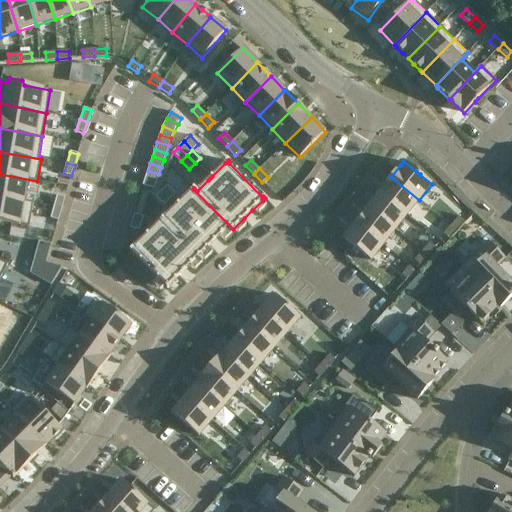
[(148,171),(145,178),(156,182),(159,174),(148,171)]
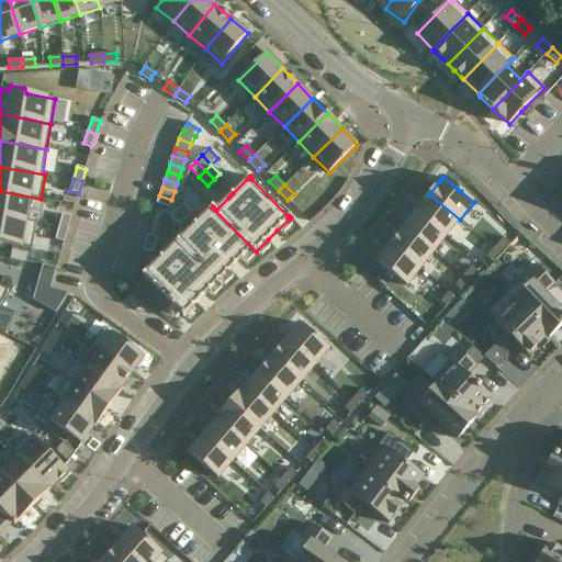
[(0,191),(0,216),(36,224),(36,222),(26,221),(31,198),(41,200),(41,199),(0,191)]
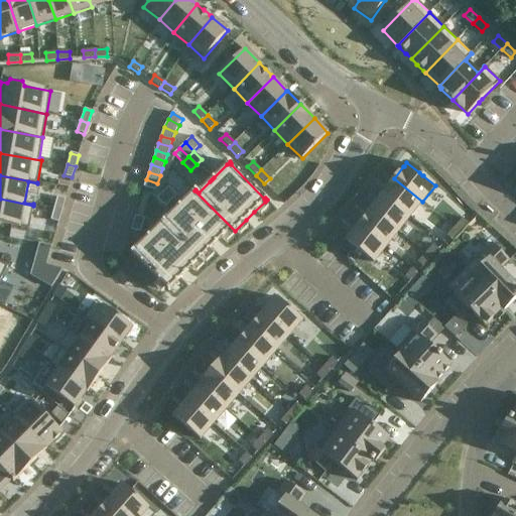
[(384,191),(382,195),(410,217),(422,202),(394,178),(384,190),(384,191)]
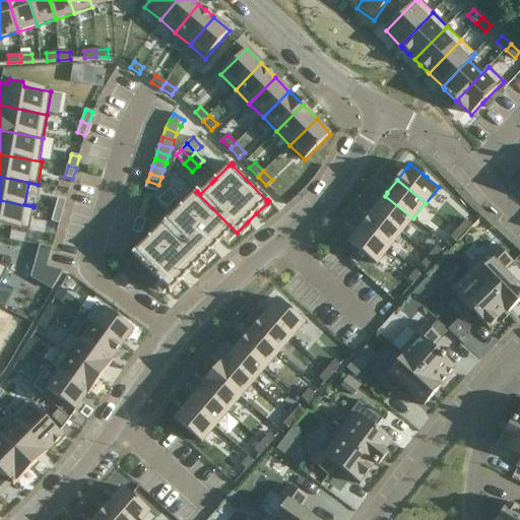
[(147,181),(145,188),(146,188),(156,192),(158,185),(147,181)]
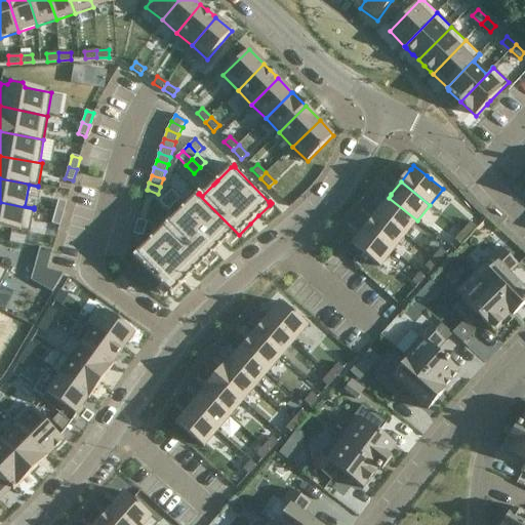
[(166,196),(165,197),(174,205),(179,199),(171,191),(166,196)]
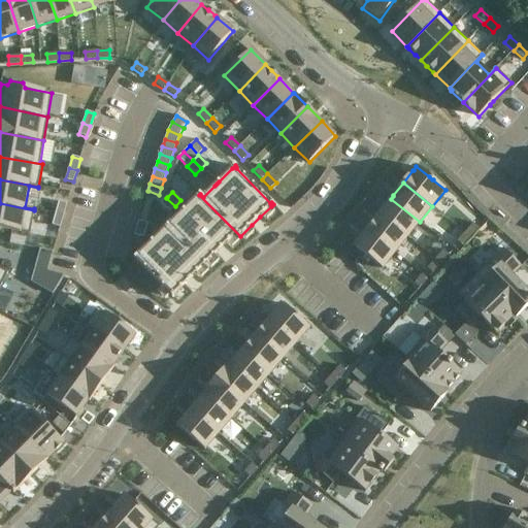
[(168,226),(167,227),(204,265),(217,254),(225,244),(235,235),(238,238),(240,236),(199,195),(198,196),(184,210),(182,211),(183,211),(168,226)]
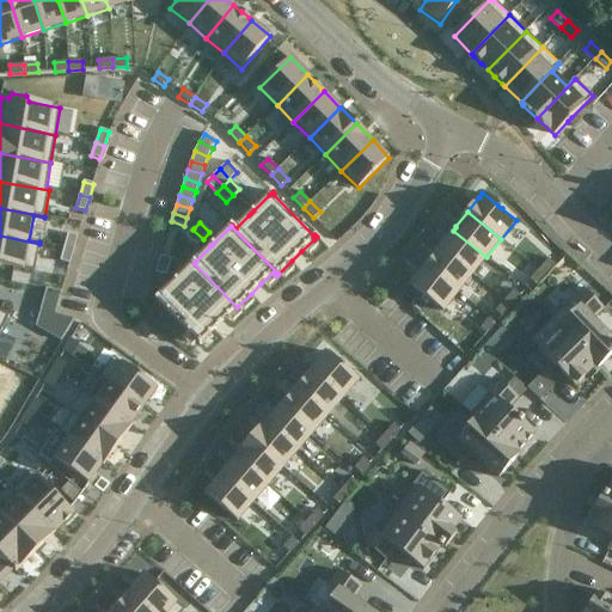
[(193,230),(187,236),(196,245),(203,239),(193,230)]
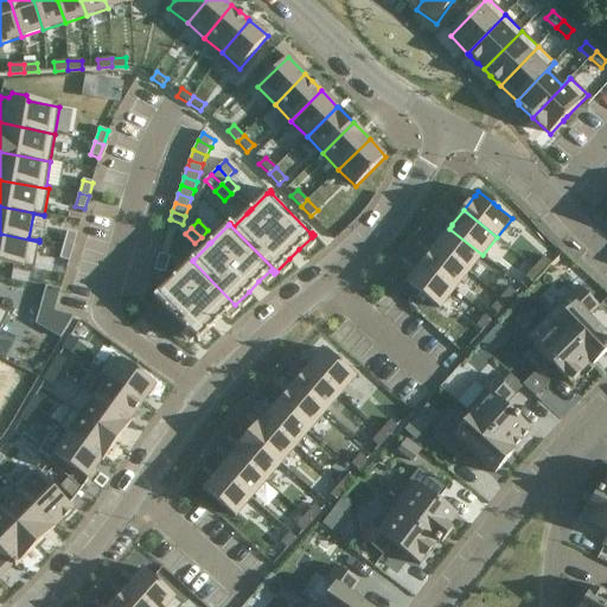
[(449,229),(435,247),(468,273),(483,255),(449,229)]
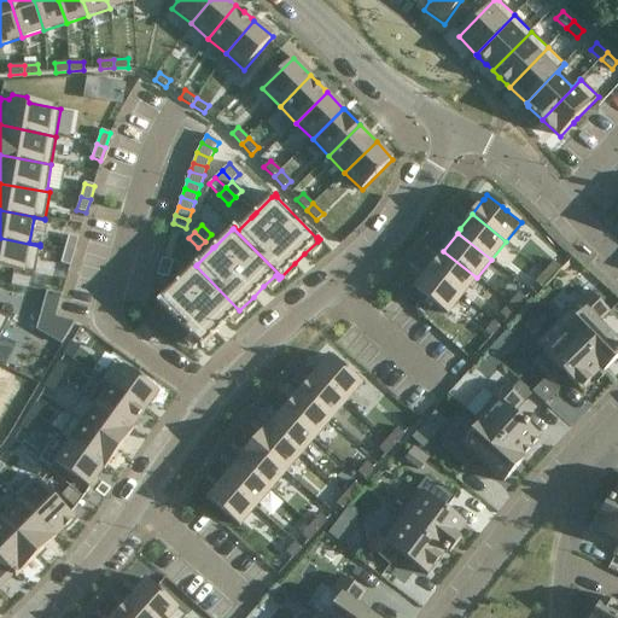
[(69,237),(65,250),(74,252),(79,239),(69,237)]
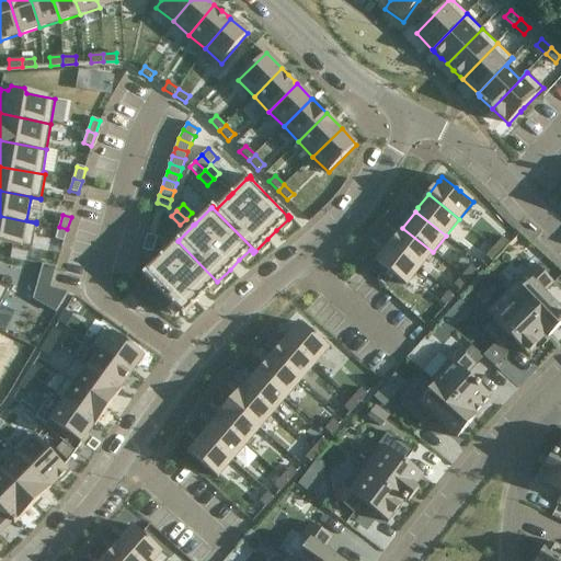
[(0,216),(0,244),(1,243),(32,249),(36,224),(0,216)]
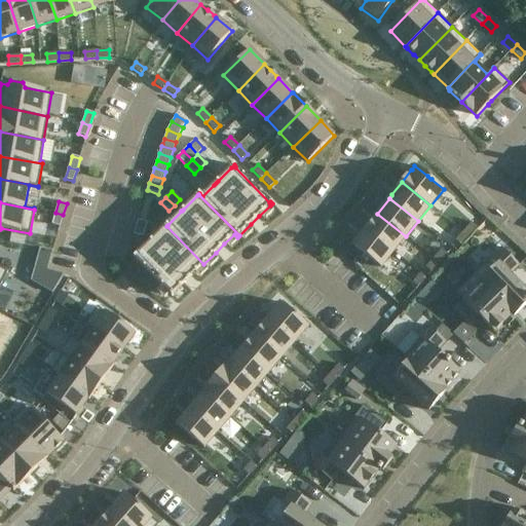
[(55,213),(51,224),(60,227),(63,215),(55,213)]
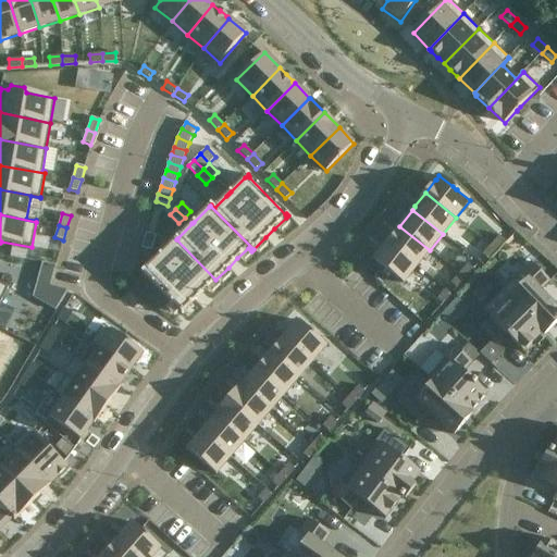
[(399,226),(386,242),(417,267),(430,250),(399,226)]
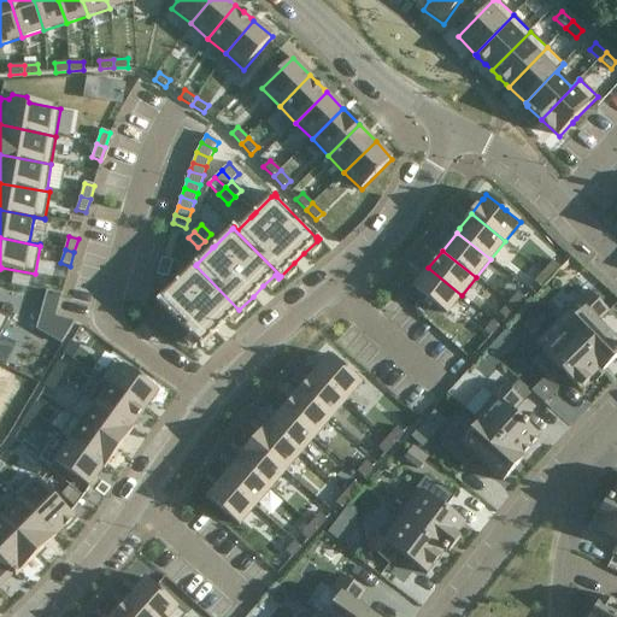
[(162,258),(157,275),(158,275),(165,277),(168,277),(172,262),(163,259),(162,258)]
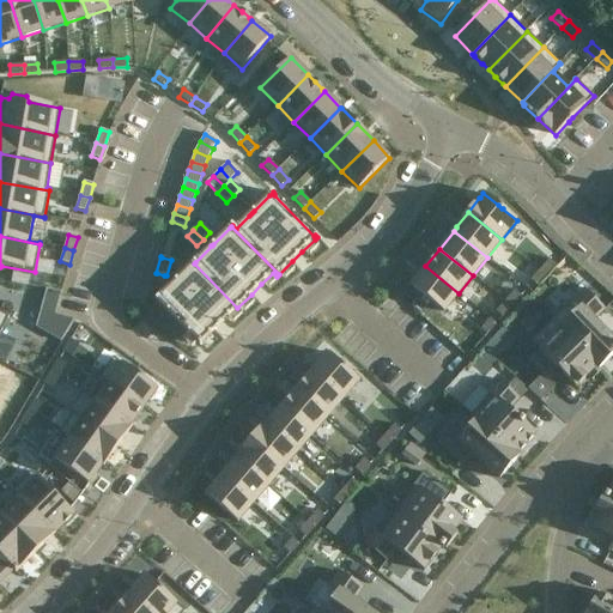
[(550,259),(540,269),(547,275),(557,265),(550,259)]
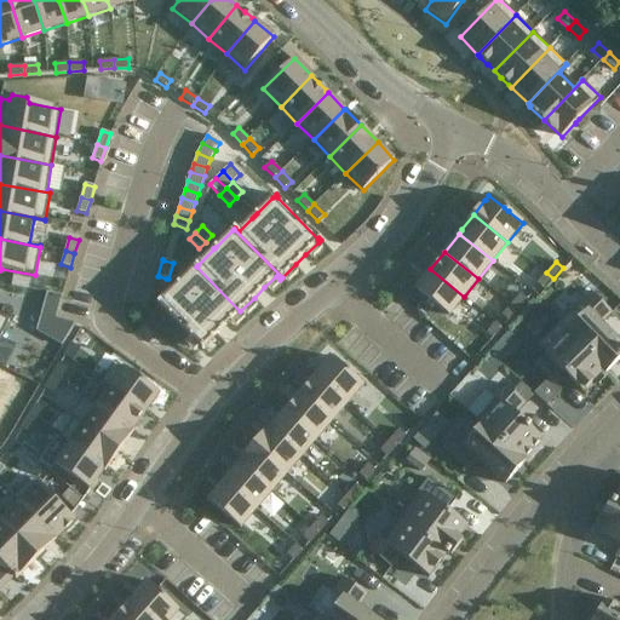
[(160,302),(158,304),(159,306),(160,306),(200,348),(202,350),(205,348),(204,348),(217,334),(227,325),(240,311),(196,267),(195,267),(195,268),(179,283),(178,283),(177,285),(177,286),(160,302)]
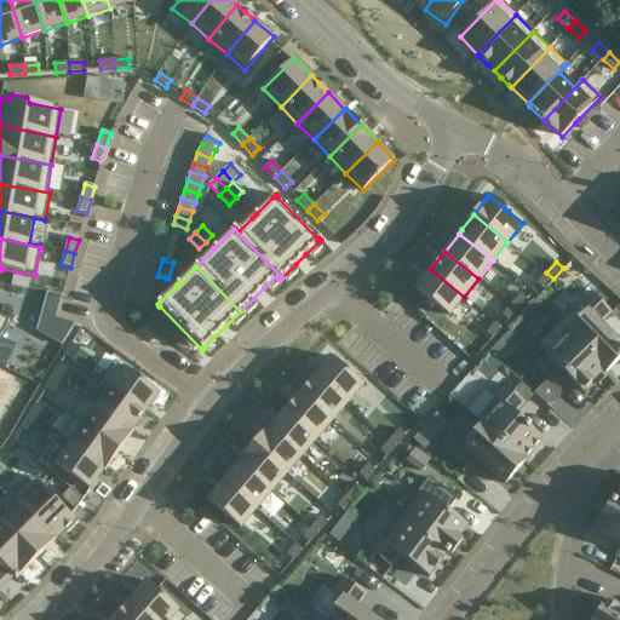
[(430,269),(415,288),(449,316),(464,297),(430,269)]
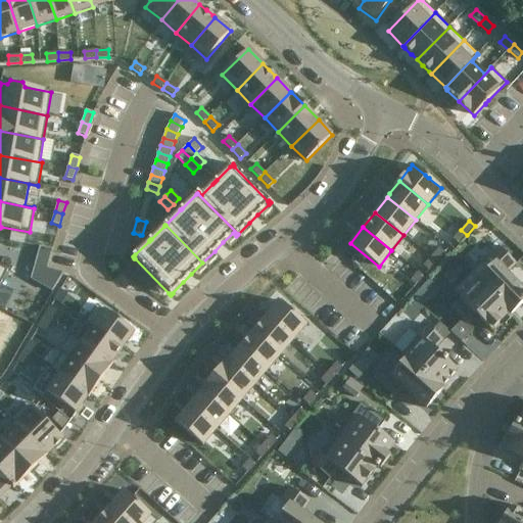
[(461,230),(453,239),(458,244),(467,235),(461,230)]
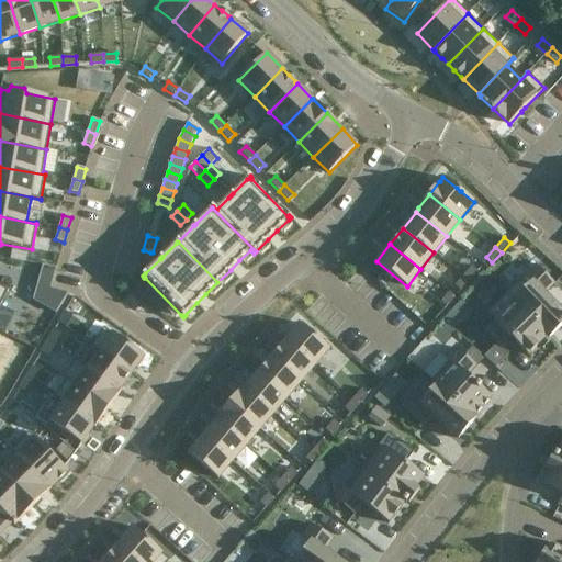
[(507,292),(506,293),(551,339),(552,339),(551,337),(561,325),(561,311),(546,293),(554,284),(536,265),(525,276),(528,279),(510,295),(507,292)]
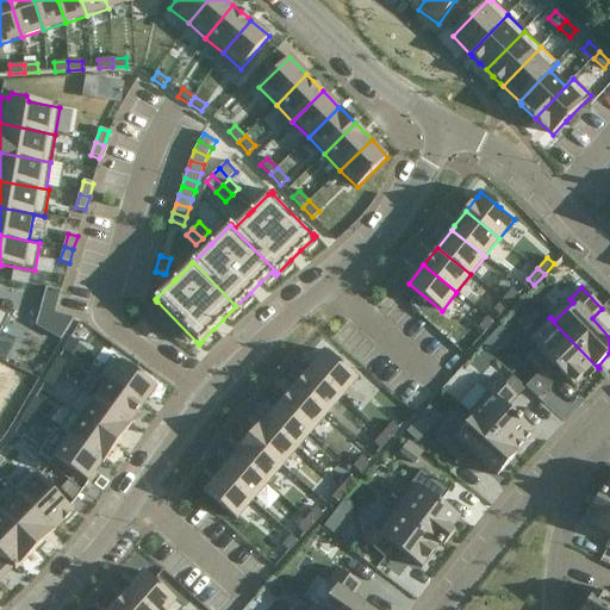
[(512,288),(503,299),(510,306),(520,296),(512,288)]
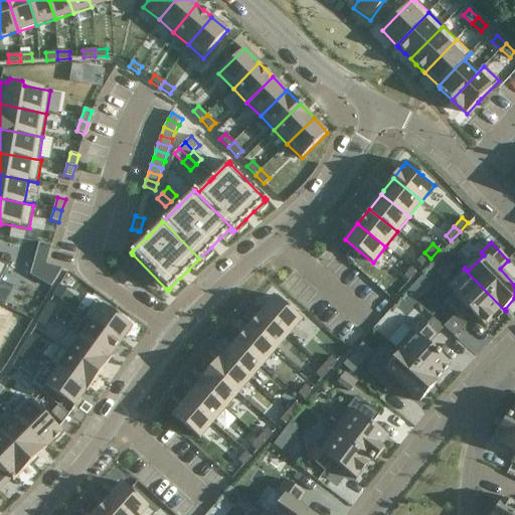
[(424,252),(416,262),(422,267),(431,259),(424,252)]
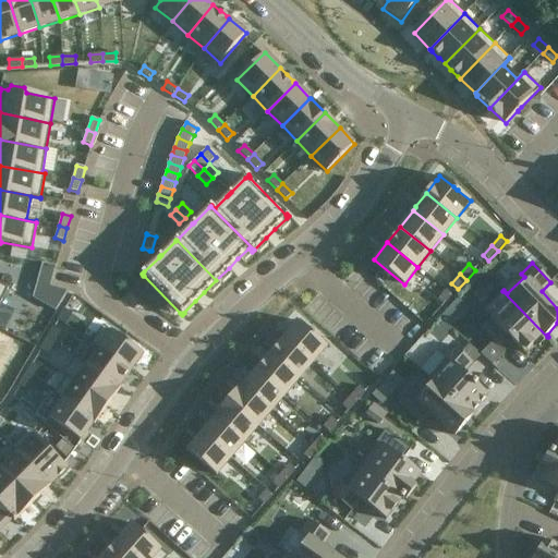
[(446,290),(437,299),(444,304),(452,295),(446,290)]
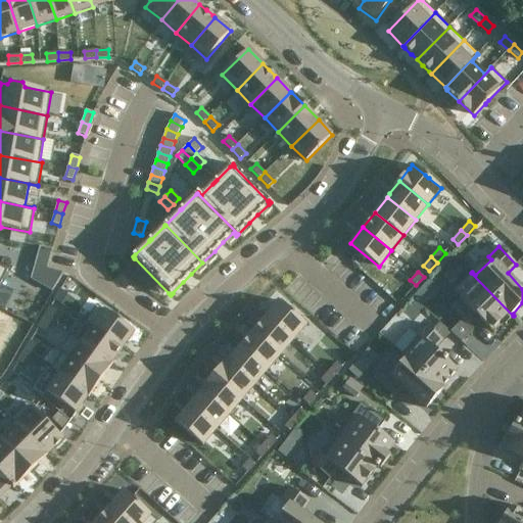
[(459,297),(449,306),(468,325),(476,316),(491,331),(502,321),(505,325),(513,316),(471,273),(453,290),(459,297)]
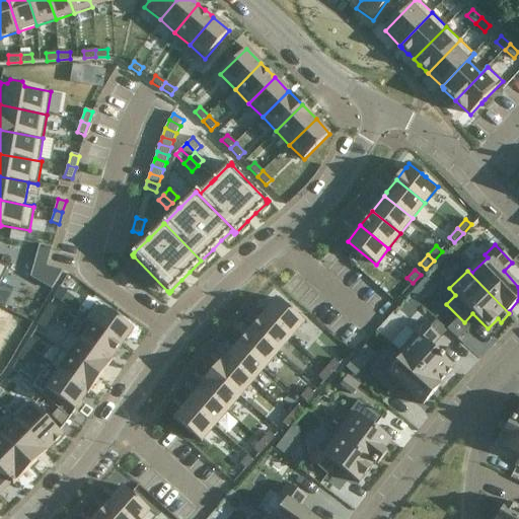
[(60,288),(54,298),(61,302),(67,291),(60,288)]
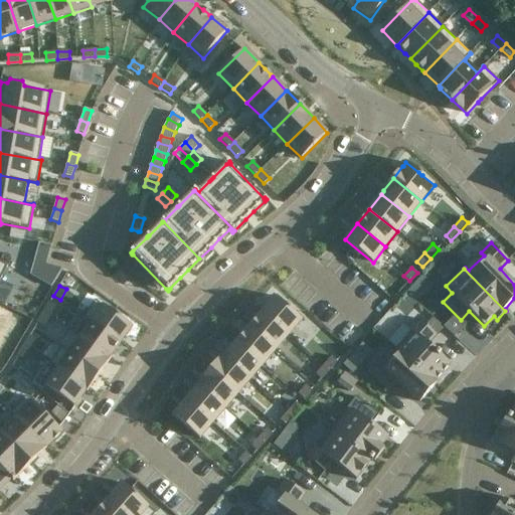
[(275,296),(262,312),(289,335),(295,328),(302,320),(291,310),(290,310),(291,309),(287,306),(287,307),(275,296)]
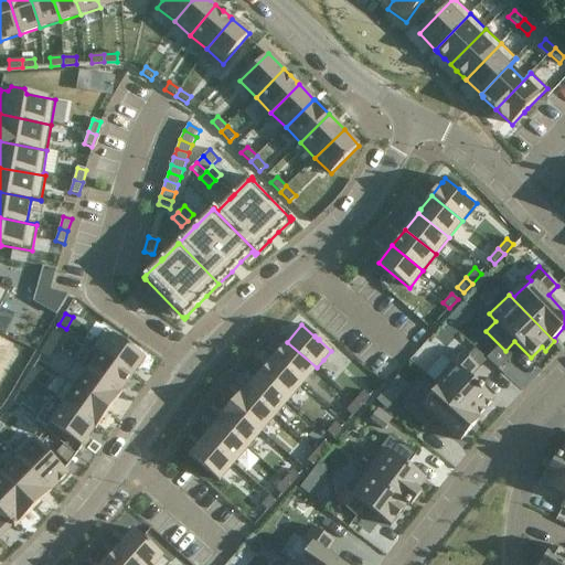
[(105,329),(92,347),(132,376),(146,359),(131,349),(131,348),(127,345),(105,329)]
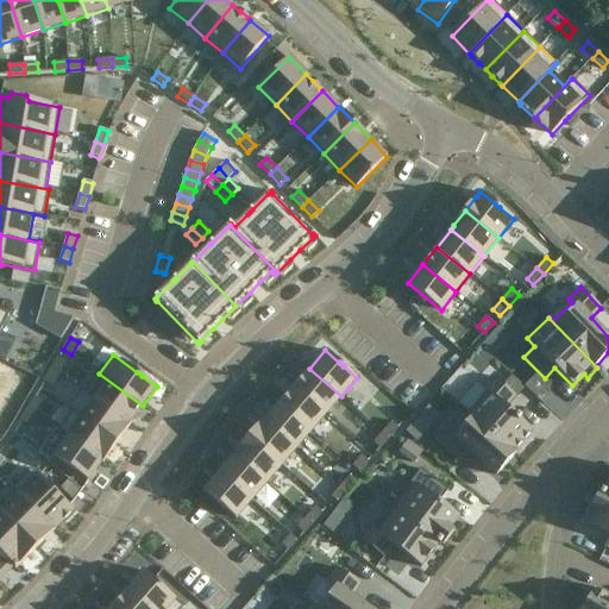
[(58,358),(51,370),(60,374),(67,362),(58,358)]
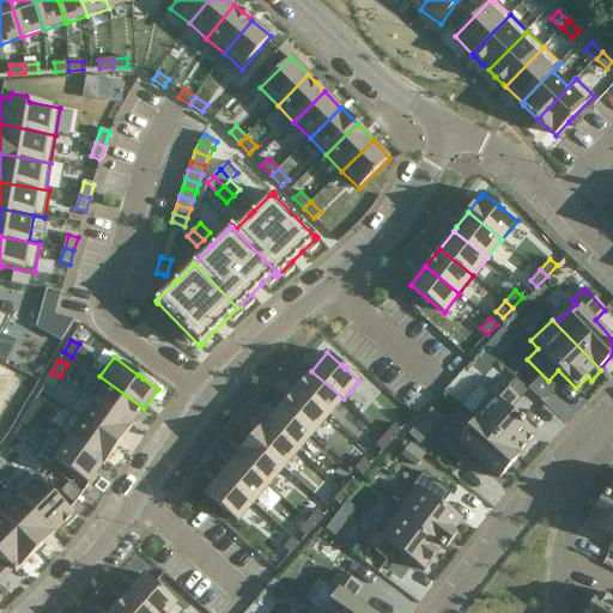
[(311,371),(296,388),(328,417),(344,399),(311,371)]
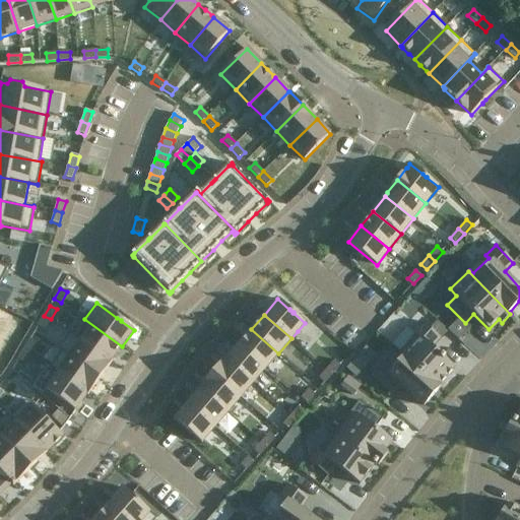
[(44,316),(38,326),(45,330),(51,319),(44,316)]
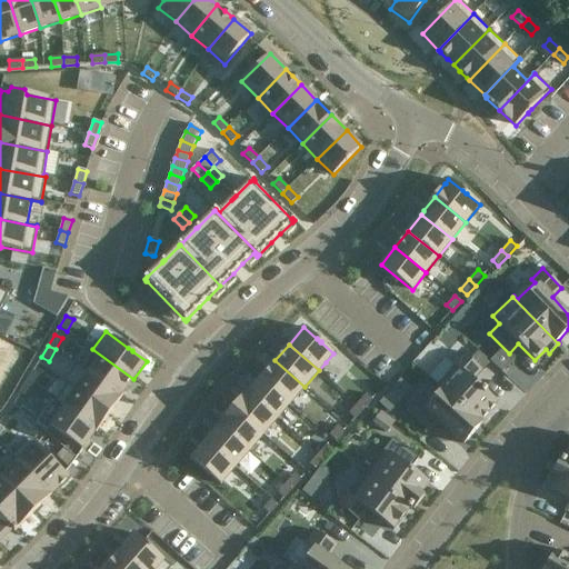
[(100,357),(88,373),(121,396),(133,379),(92,349),(91,350),(100,357)]
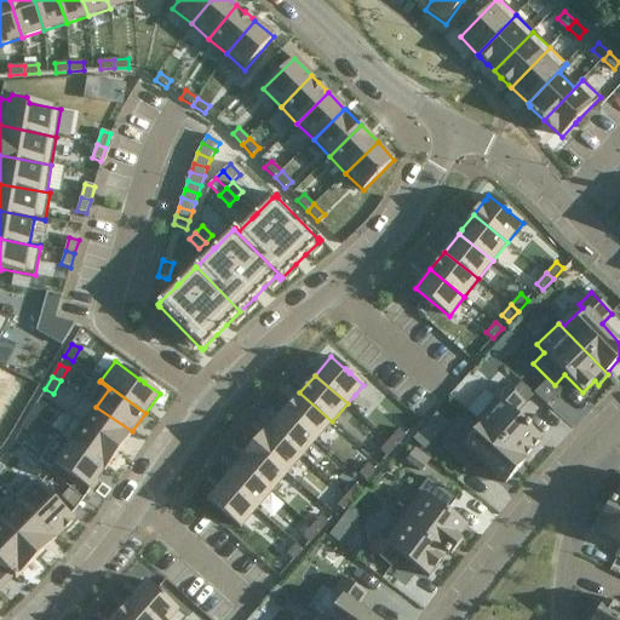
[(495,400),(477,420),(524,463),(526,461),(523,459),(543,438),(530,428),(530,426),(528,424),(527,425),(515,414),(526,403),(504,384),(492,396),(495,400)]
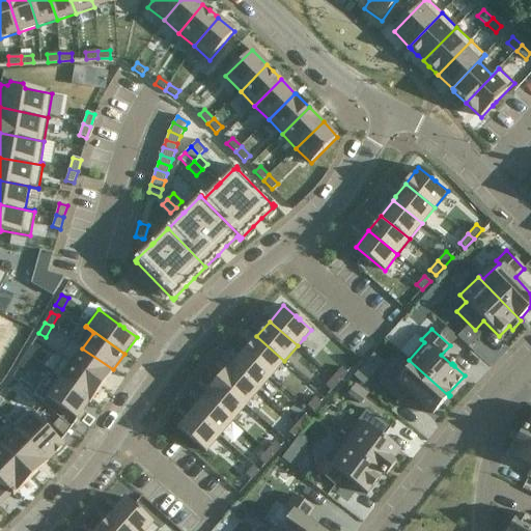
[(256,336),(244,352),(272,375),(284,361),(256,336)]
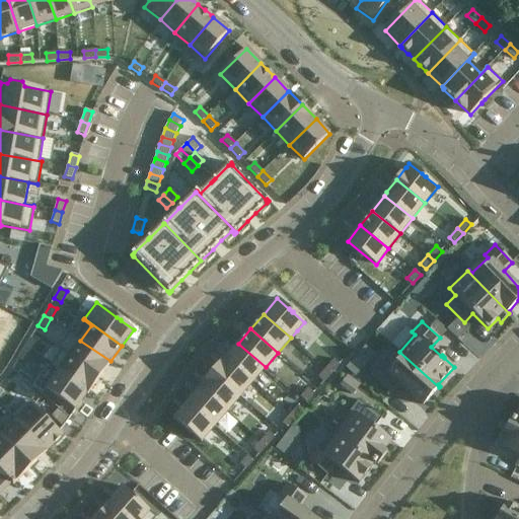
[(30,339),(24,349),(30,353),(36,343),(30,339)]
